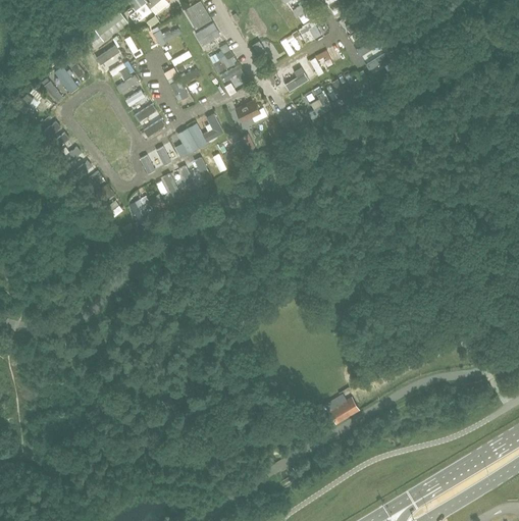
[(158,0),(145,0),(147,2),(143,4),(152,15),(166,4),(163,1),(161,2),(158,0)]
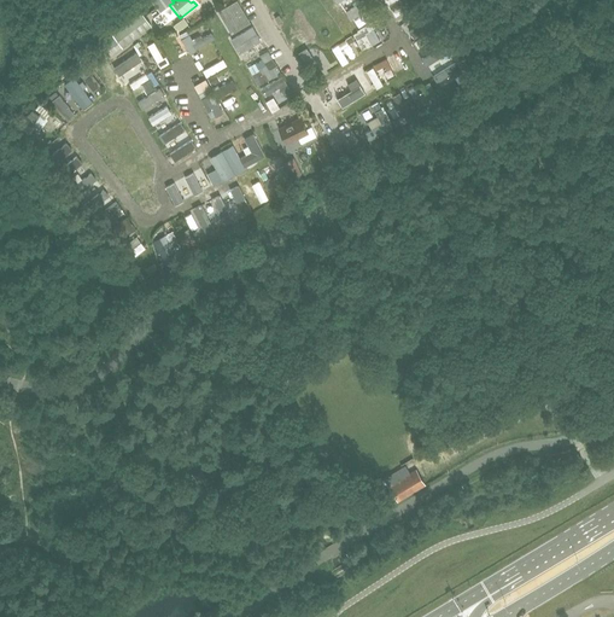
[(395,15),(405,9),(402,1),(390,7),(395,15)]
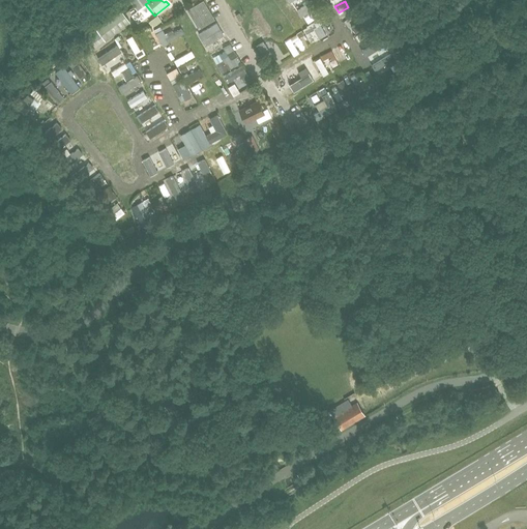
[(210,20),(200,3),(187,10),(197,27),(210,20)]
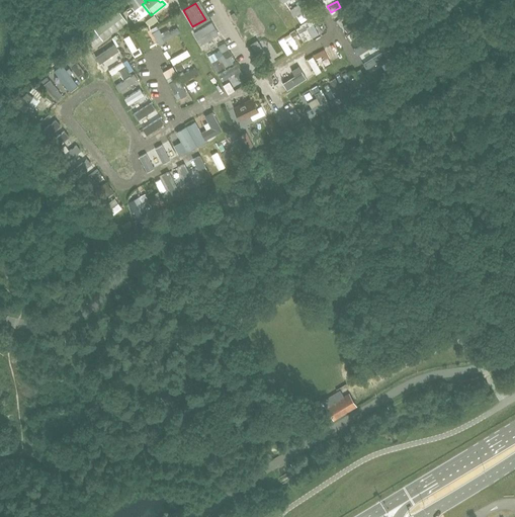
[(113,11),(90,29),(98,40),(122,22),(113,11)]
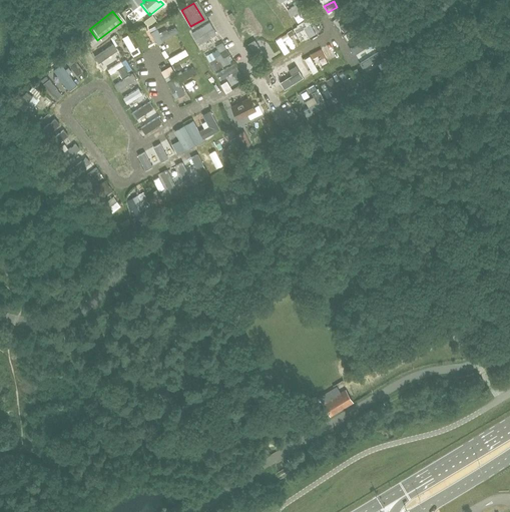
[(297,26),(300,32),(297,34),(299,40),(308,36),(304,27),(309,26),(307,22),(297,26)]
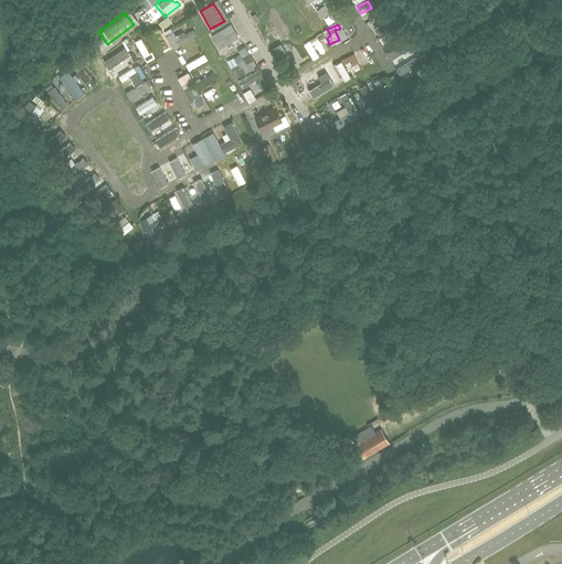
[(382,44),(396,33),(393,28),(378,39),(382,44)]
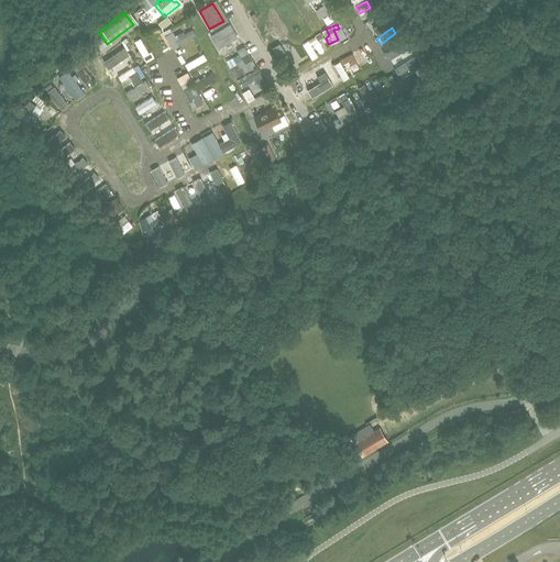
[(195,37),(193,32),(175,40),(169,29),(165,31),(176,53),(188,47),(186,41),(195,37)]
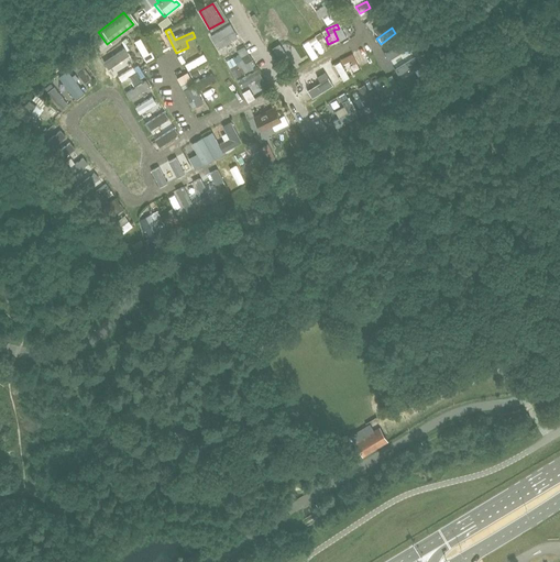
[(227,37),(222,31),(213,35),(218,43),(227,37)]
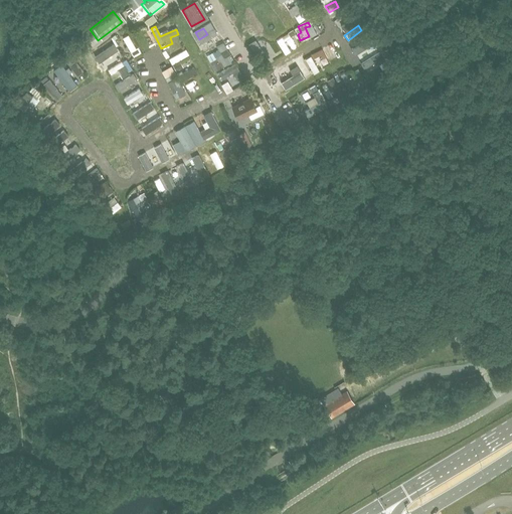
[(247,44),(261,38),(259,34),(245,39),(247,44)]
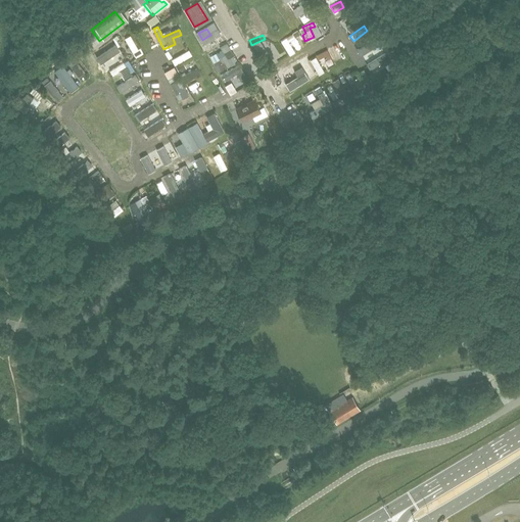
[(134,58),(141,55),(131,36),(125,39),(134,58)]
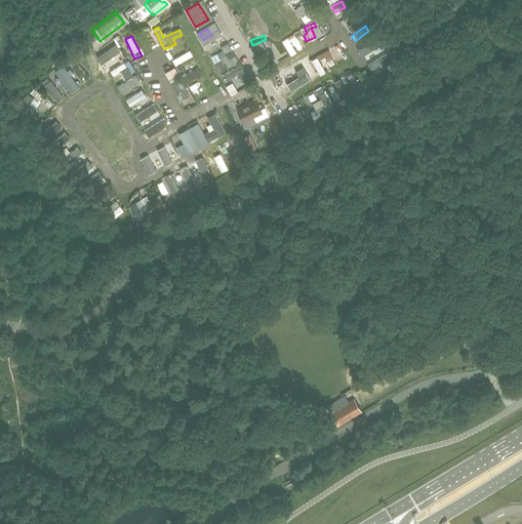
[(288,54),(293,51),(287,39),(275,45),(279,54),(286,51),(288,54)]
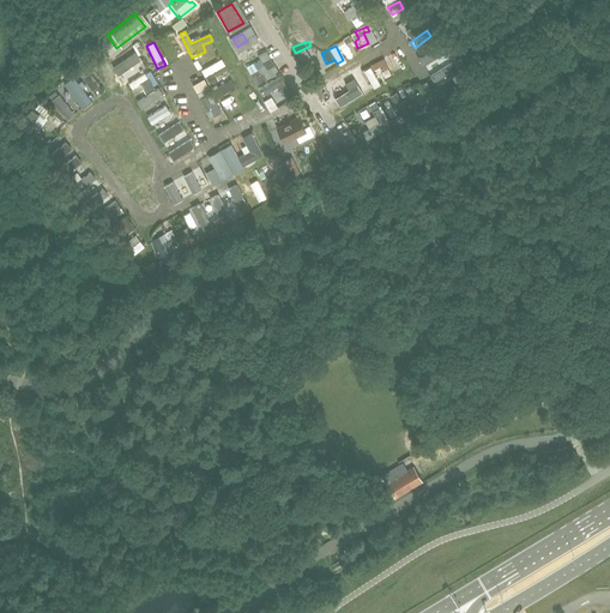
[(203,71),(209,68),(204,59),(198,62),(203,71)]
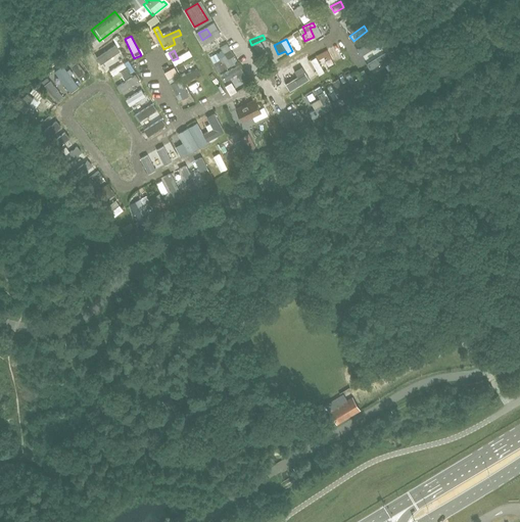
[(122,59),(116,51),(112,54),(117,62),(122,59)]
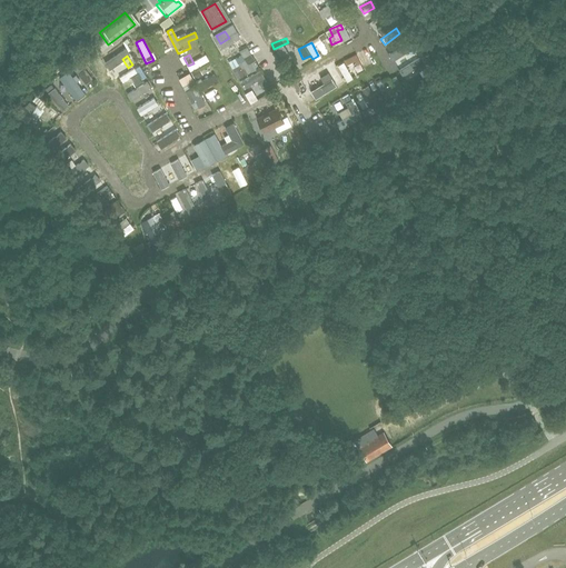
[(355,56),(345,60),(349,68),(359,62),(355,56)]
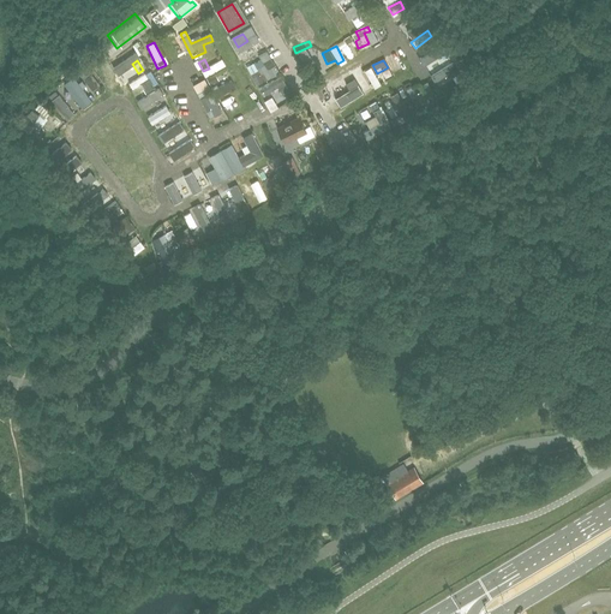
[(306,76),(321,67),(317,61),(303,70),(306,76)]
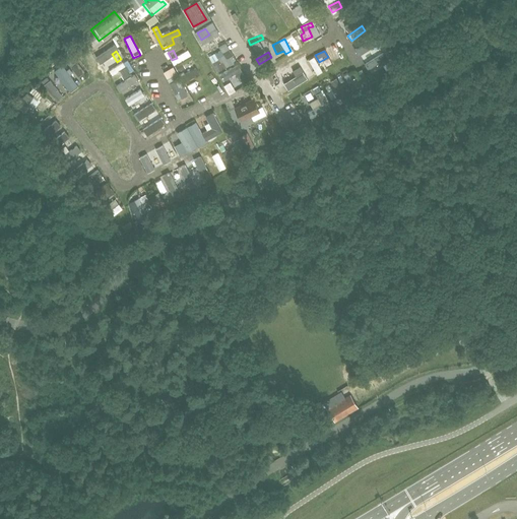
[(140,70),(148,68),(145,58),(137,60),(140,70)]
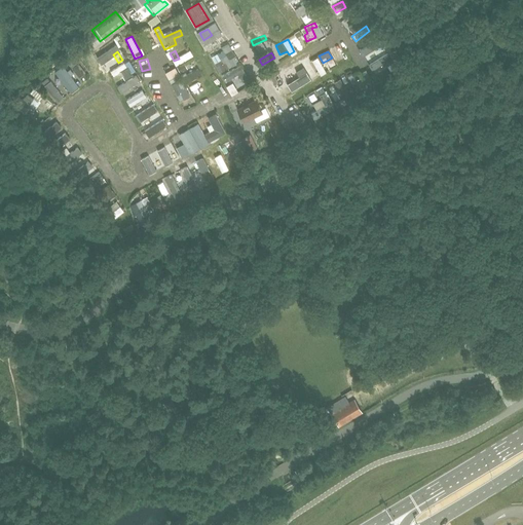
[(309,62),(316,78),(325,74),(318,59),(309,62)]
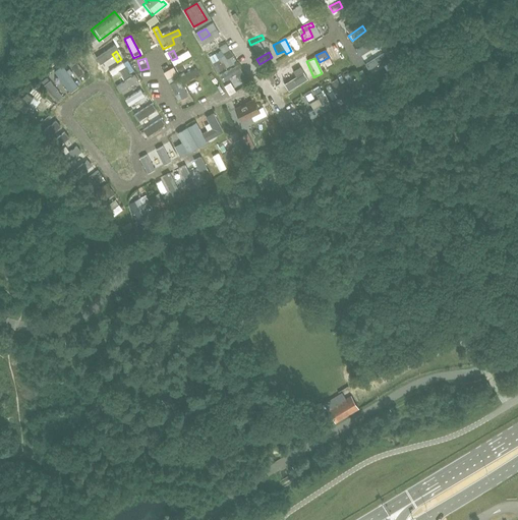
[(135,59),(130,62),(133,70),(138,68),(135,59)]
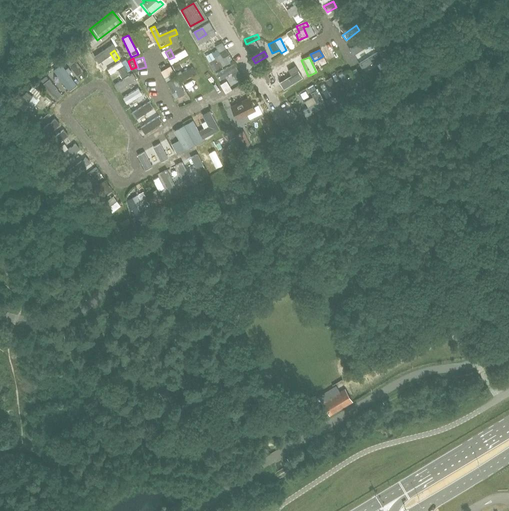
[(110,75),(124,66),(120,61),(107,70),(110,75)]
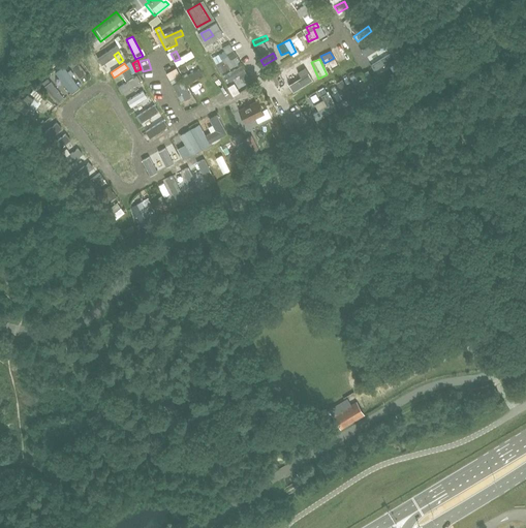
[(184,71),(181,65),(175,68),(178,74),(184,71)]
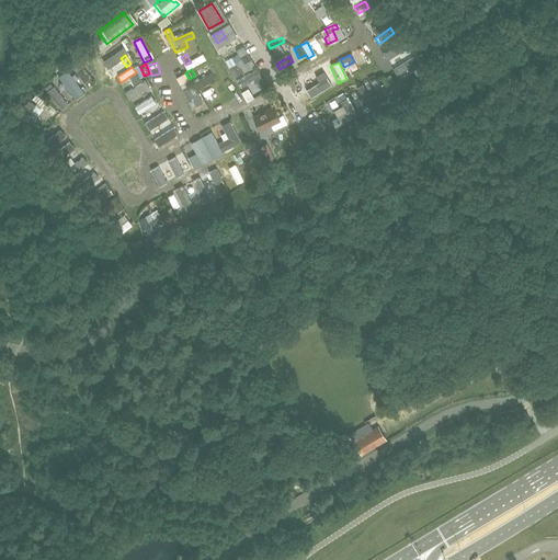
[(66,70),(60,73),(71,93),(77,90),(66,70)]
